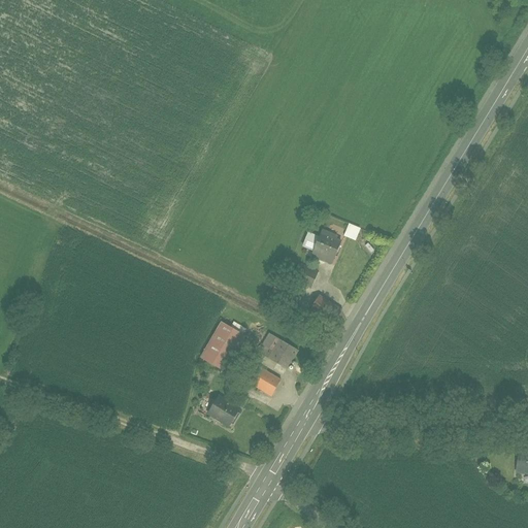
[(352,223),(347,235),(359,240),(364,228),(352,223)]
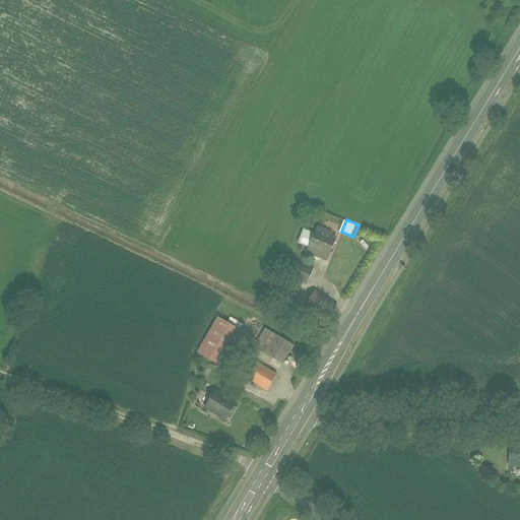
[(317,226),(307,251),(327,259),(336,239),(330,237),(331,233),(317,226)]
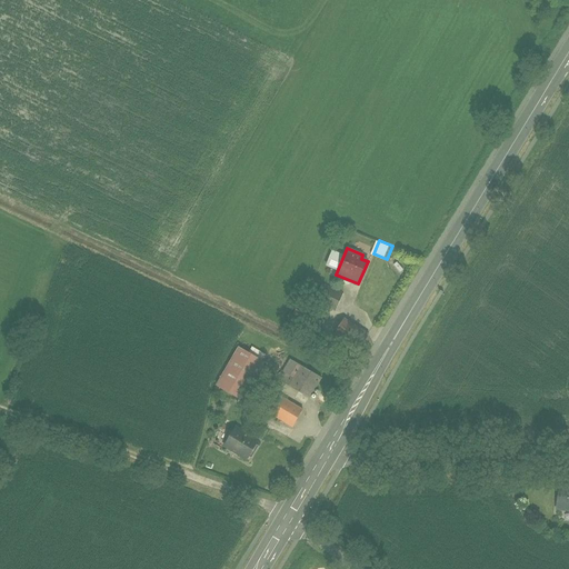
[(318,288),(313,299),(332,307),(337,297),(318,288)]
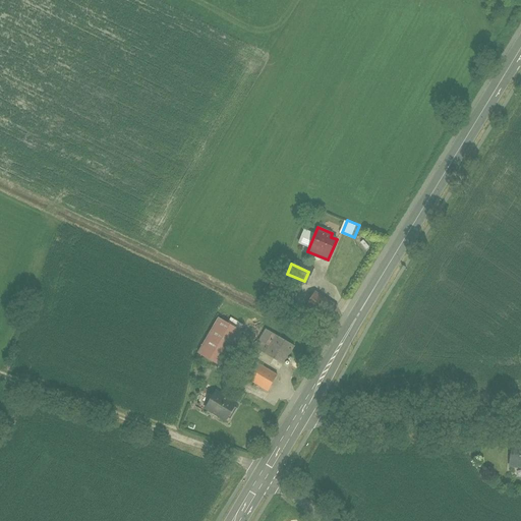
[(311,293),(304,305),(327,317),(333,305),(311,293)]
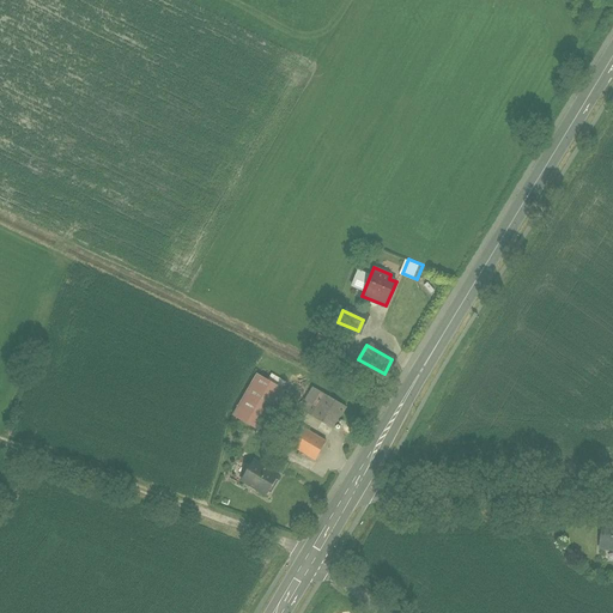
[(280,393),(254,378),(235,413),(261,428),(280,393)]
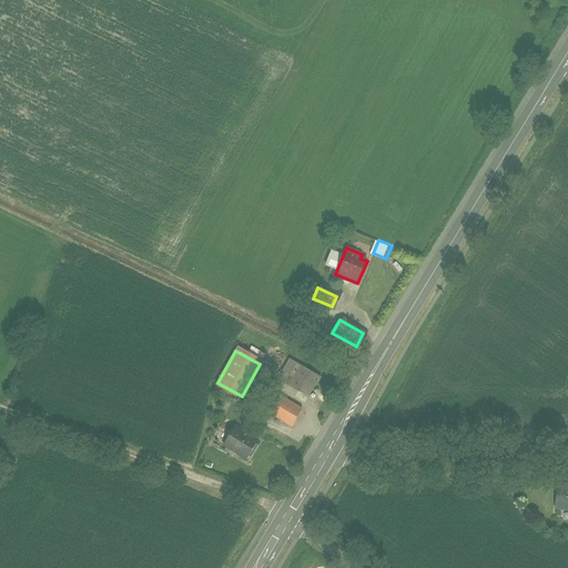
[(291,387),(321,403),(326,392),(313,385),(318,374),(290,358),(283,371),(296,377),(291,387)]
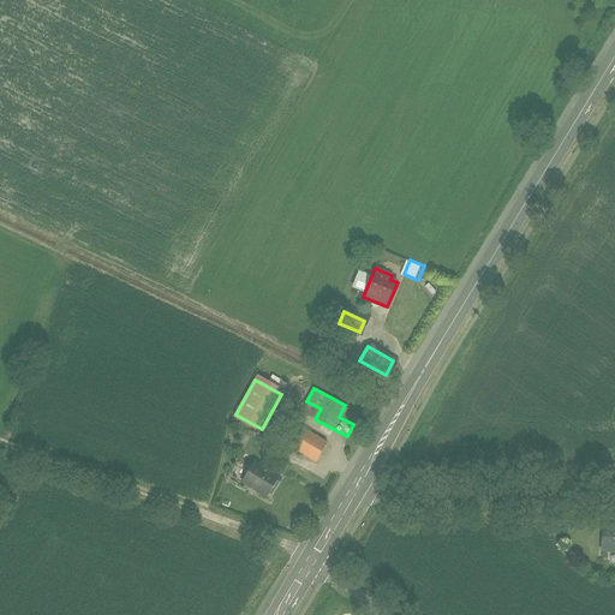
[(294,428),(286,442),(314,458),(321,443),(294,428)]
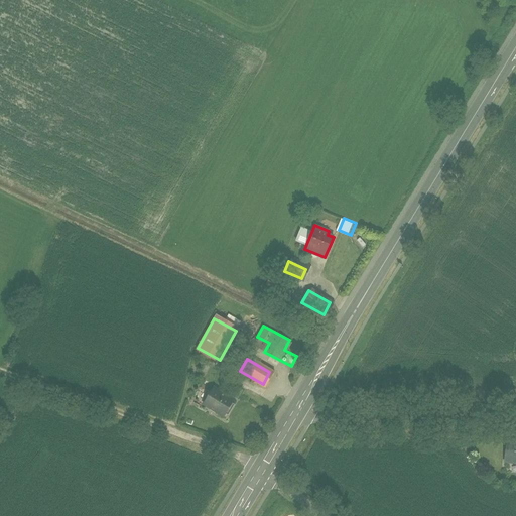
[(214,388),(204,404),(225,417),(234,401),(214,388)]
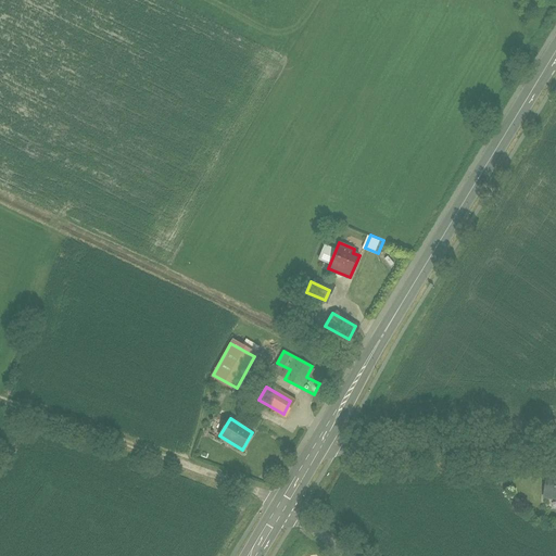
[(555,498),(555,477),(543,476),(540,497),(555,498)]
